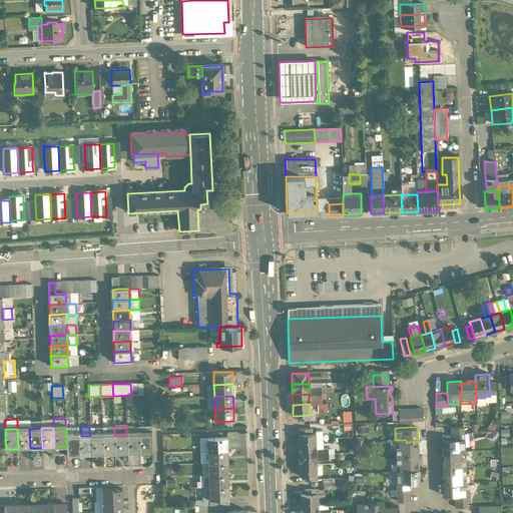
[(29,429),(17,429),(18,449),(30,448),(29,429)]
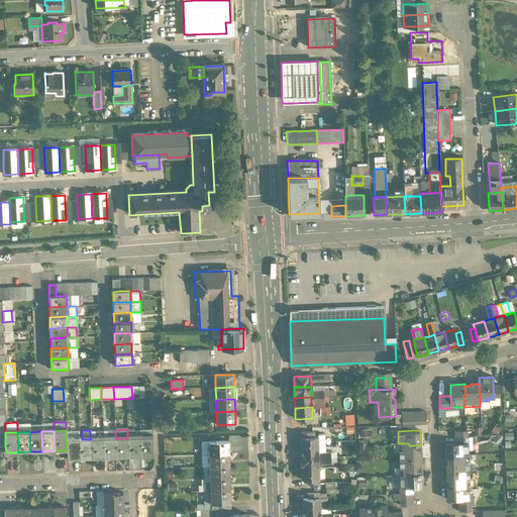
[(139,437),(127,438),(128,458),(140,457),(139,437)]
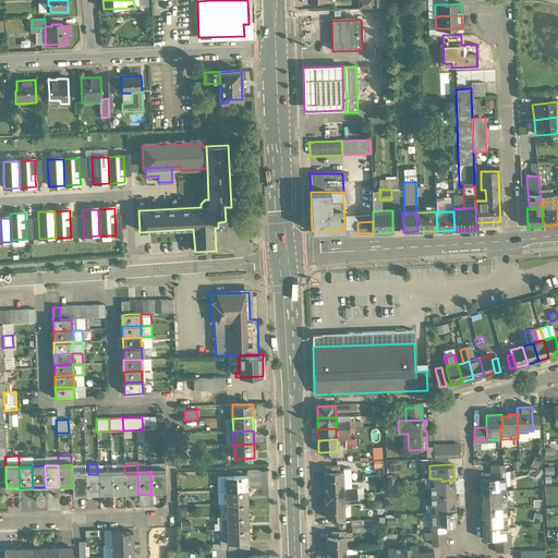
[(165,472),(150,472),(152,494),(165,494),(165,472)]
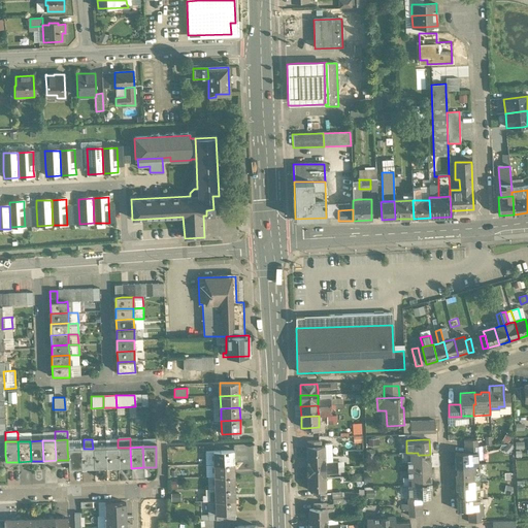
[(307,448),(306,448),(307,458),(325,458),(324,447),(307,448)]
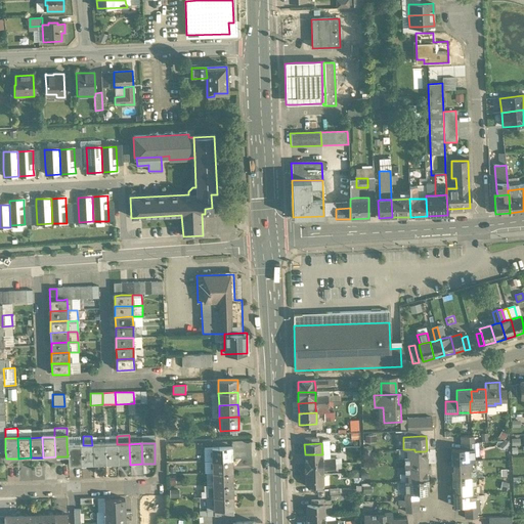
[(104,444),(92,445),(92,466),(105,465),(104,444)]
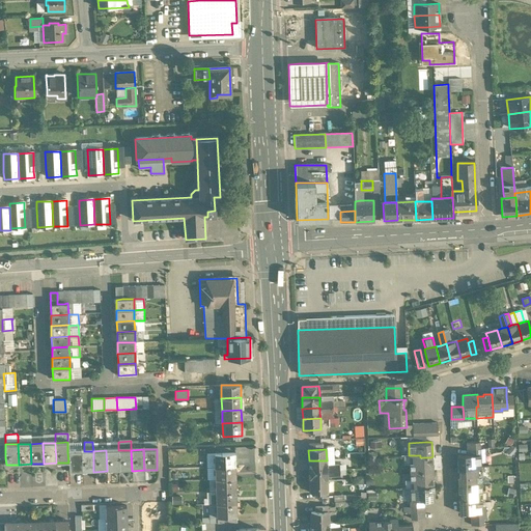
[(118,450),(106,450),(107,471),(119,471),(118,450)]
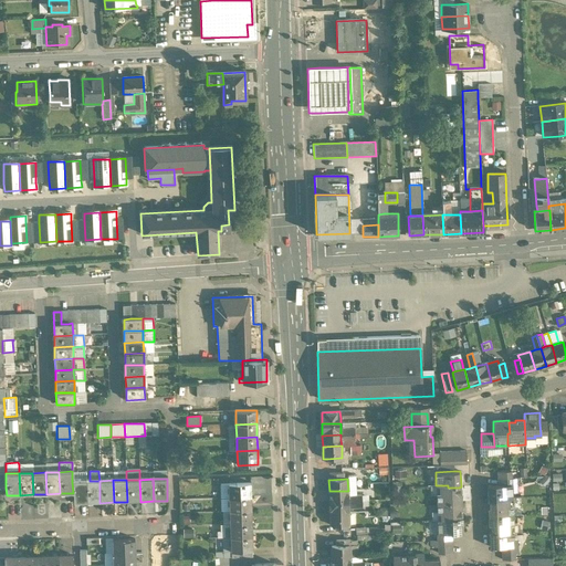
[(139,480),(126,480),(127,502),(140,502),(139,480)]
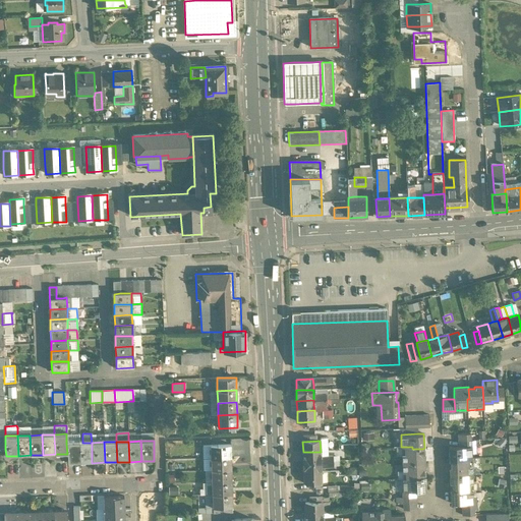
[(79,443),(66,444),(67,454),(67,464),(79,463),(79,443)]
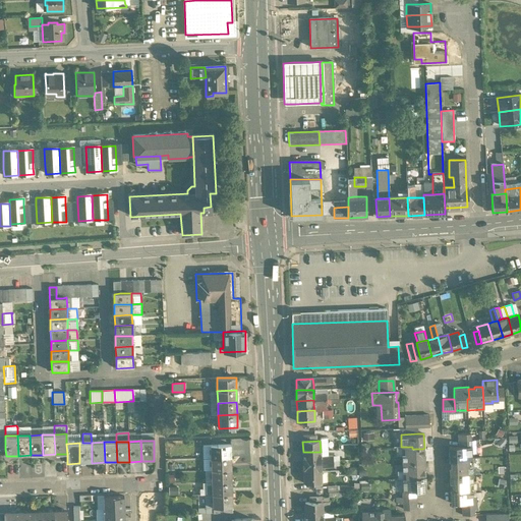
[(82,443),(79,443),(79,463),(92,463),(92,443),(82,443)]
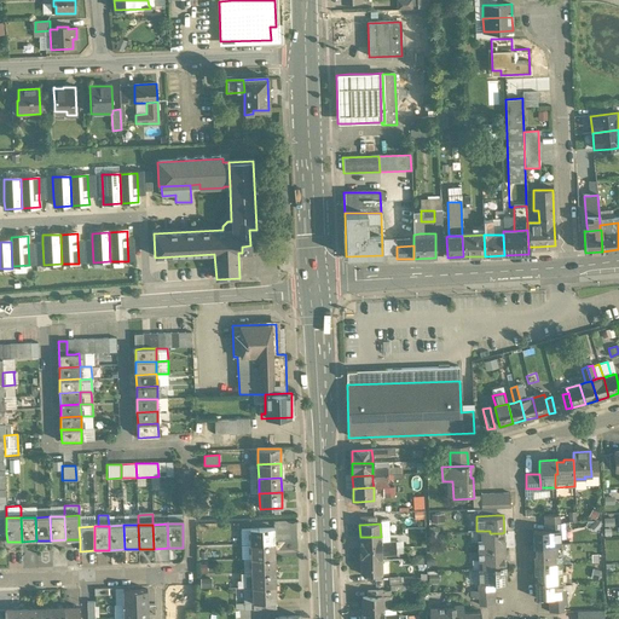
[(273,528),(250,530),(250,544),(273,543),(273,528)]
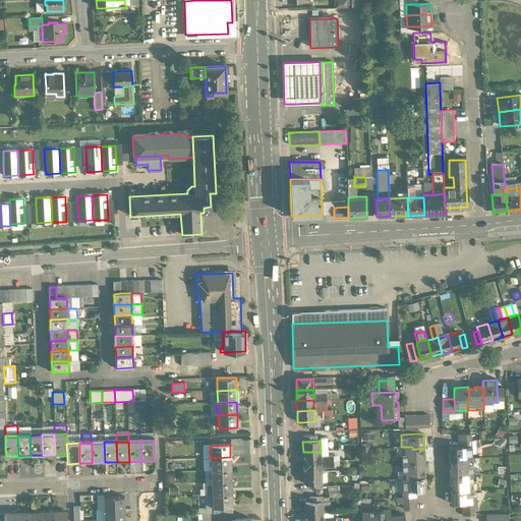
[(458,447),(448,447),(449,461),(450,461),(460,461),(460,459),(471,458),(470,446),(458,447)]
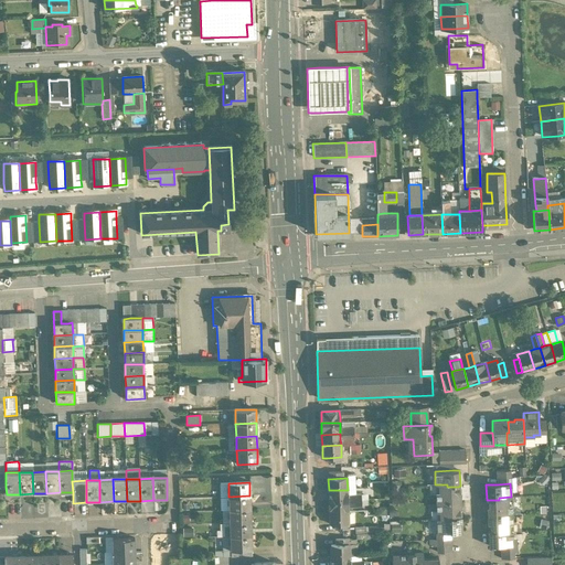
[(447,484),(435,484),(436,502),(460,501),(460,493),(458,493),(458,487),(447,487),(447,484)]
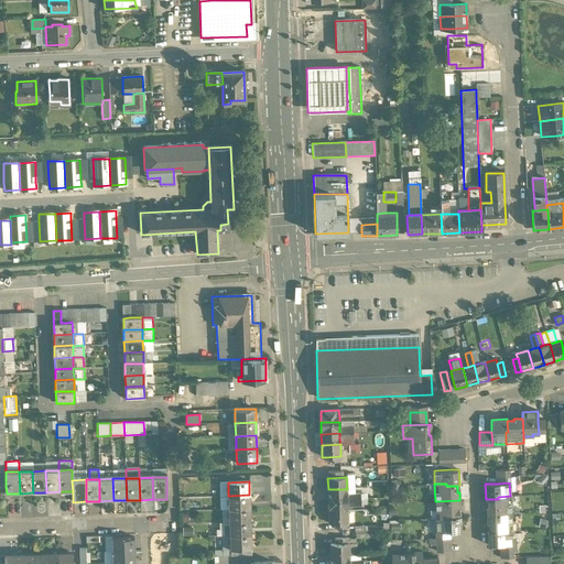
[(347,489),(328,489),(328,501),(347,500),(347,495),(347,489)]
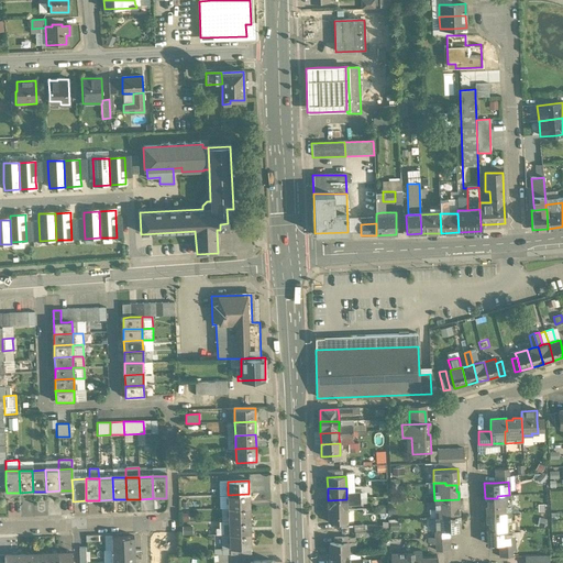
[(249,494),(228,495),(228,508),(249,507),(249,494)]
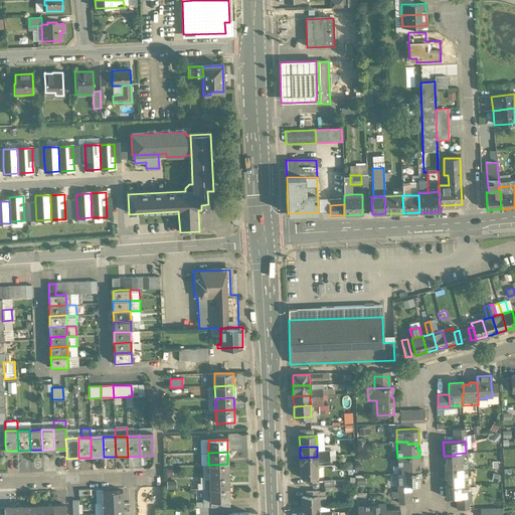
[(466,453),(455,454),(455,456),(445,456),(446,462),(444,462),(445,470),(466,469),(466,453)]
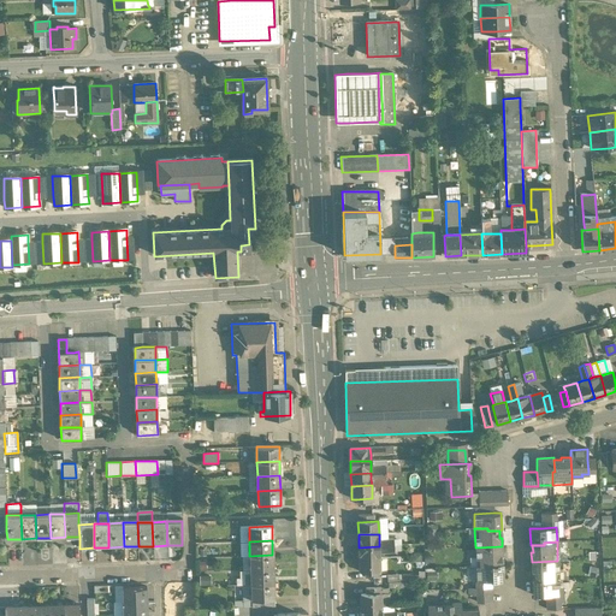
[(379,546),(359,548),(359,560),(379,558),(379,552),(379,546)]
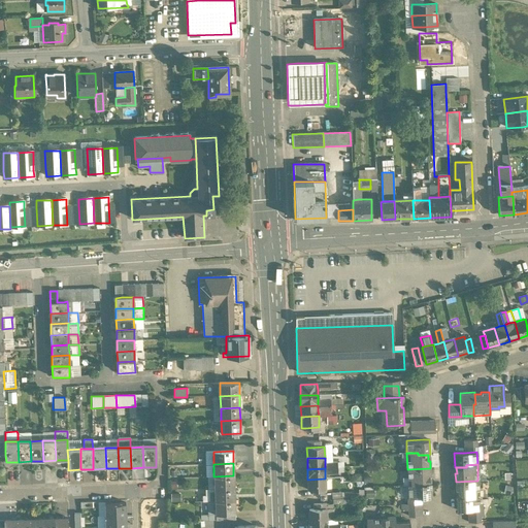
[(430,468),(407,469),(408,486),(419,486),(419,484),(429,483),(429,476),(430,476),(430,468)]
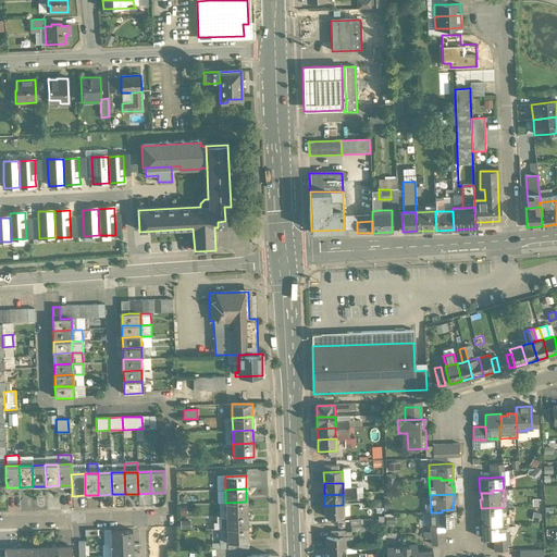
[(246,502),(225,503),(226,516),(247,516),(246,502)]
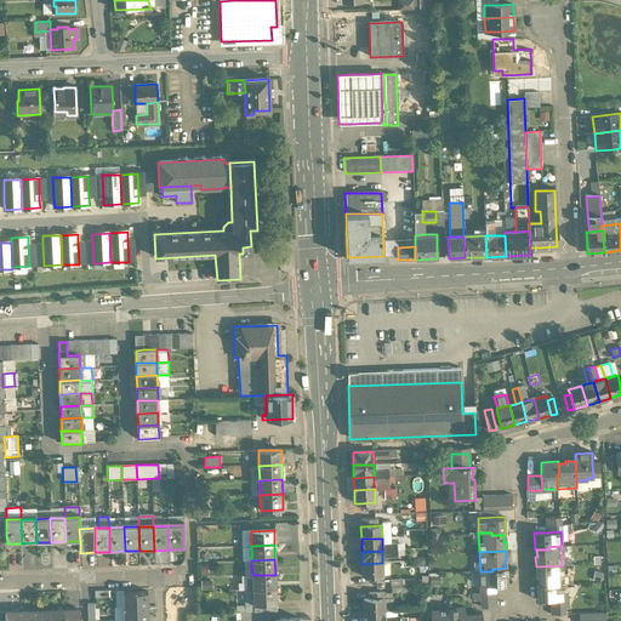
[(382,563),(362,564),(363,577),(368,576),(383,576),(382,563)]
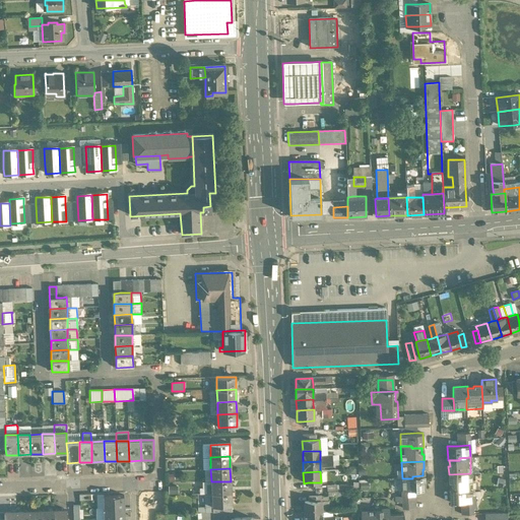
[(470,473),(449,474),(449,482),(450,482),(451,489),(460,489),(460,491),(471,490),(470,473)]
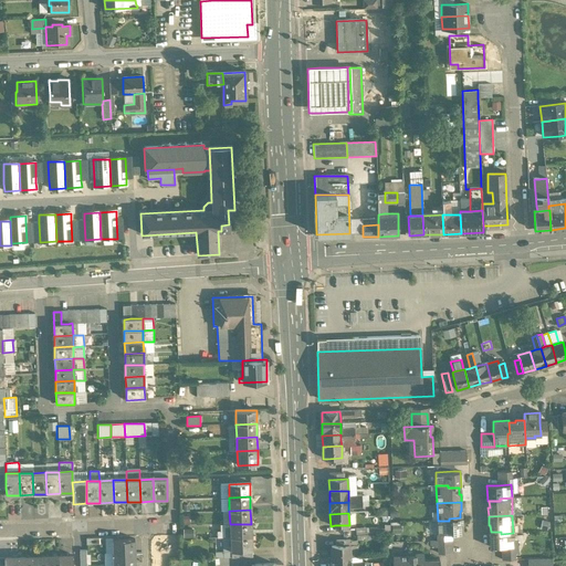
[(449,521),(438,521),(438,534),(451,534),(462,533),(462,517),(460,517),(449,519),(449,521)]
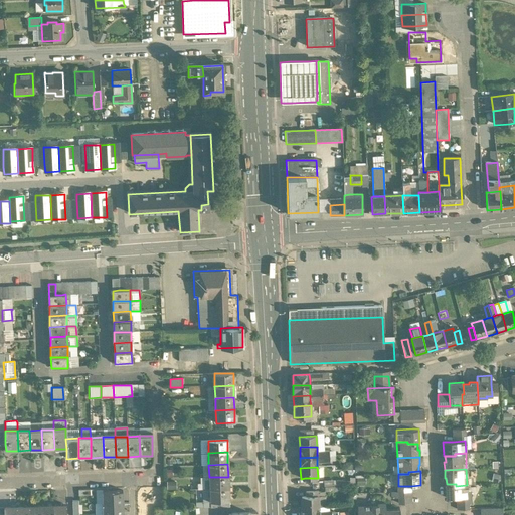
[(228,477),(209,477),(209,489),(228,488),(228,477)]
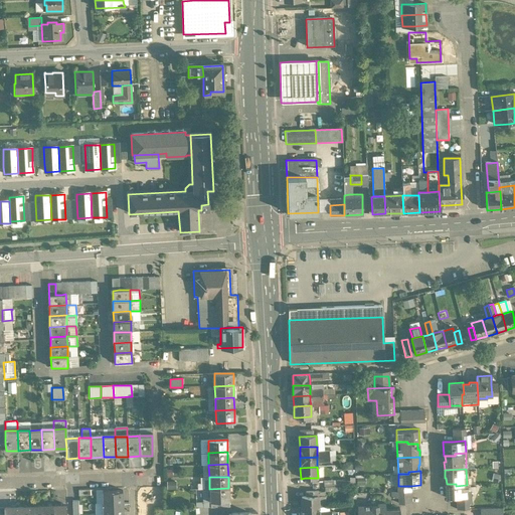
[(447,484),(445,484),(446,498),(456,498),(467,497),(468,497),(467,485),(456,486),(456,484),(447,484)]
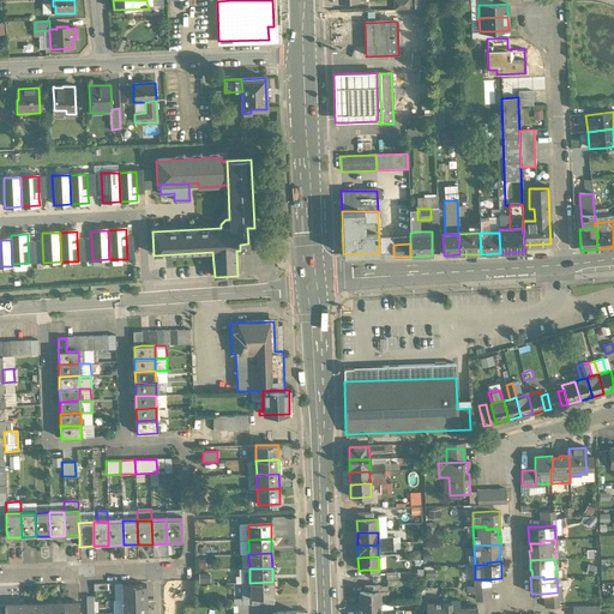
[(272,582),(250,583),(251,599),(274,597),(272,582)]
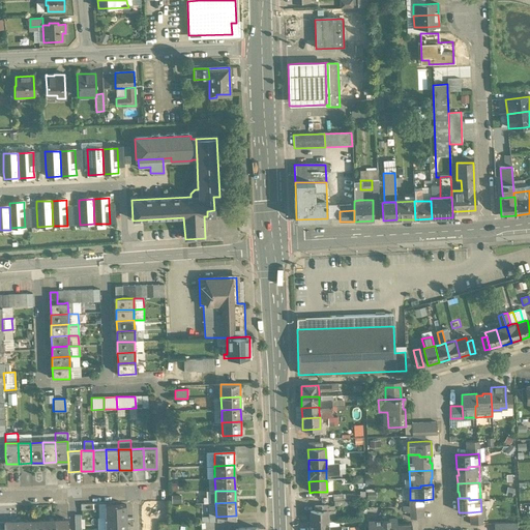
[(126,505),(106,506),(106,518),(126,518),(126,505)]
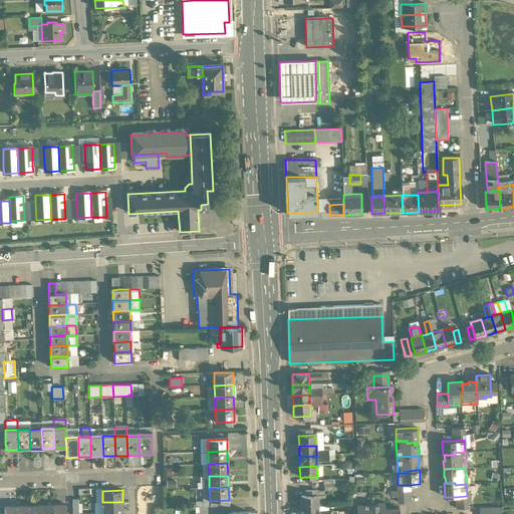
[(305,496),(301,496),(301,507),(318,506),(318,505),(317,496),(305,496)]
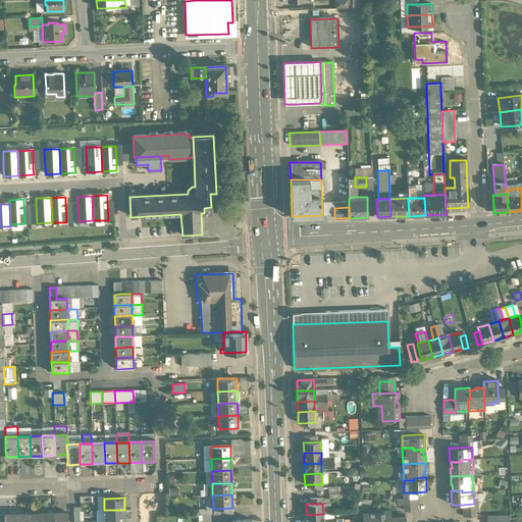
[(124,510),(104,510),(104,521),(124,521),(124,510)]
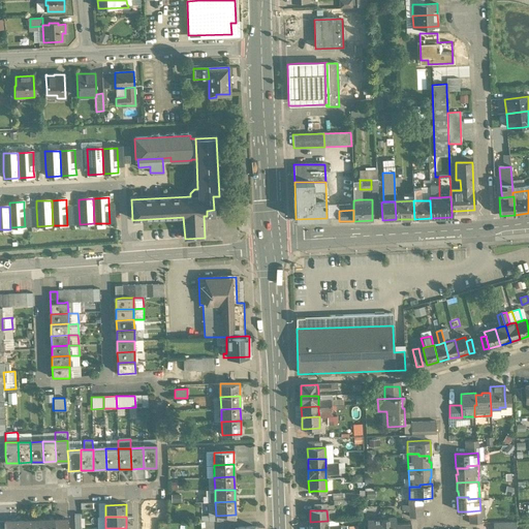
[(396,518),(387,518),(387,520),(381,520),(381,528),(396,528),(396,524),(396,518)]
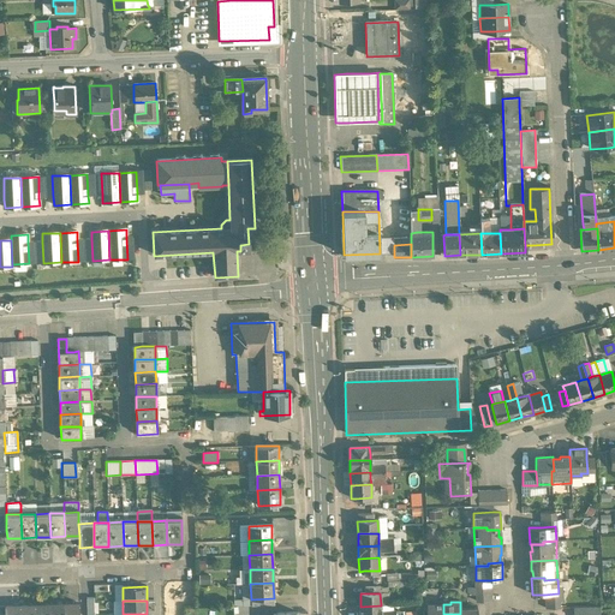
[(79,614),(79,603),(64,604),(64,614),(79,614)]
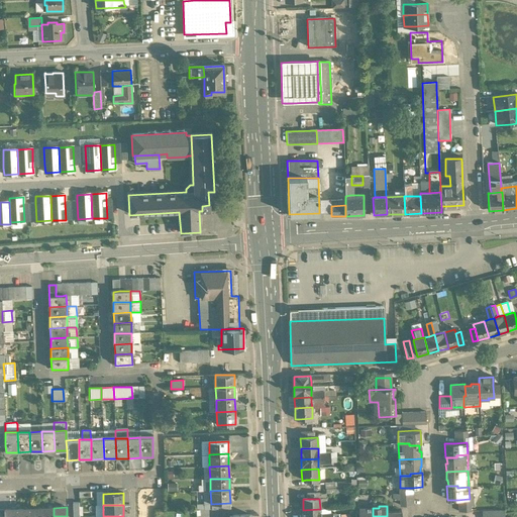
[(41,516),(41,508),(29,509),(28,516),(41,516)]
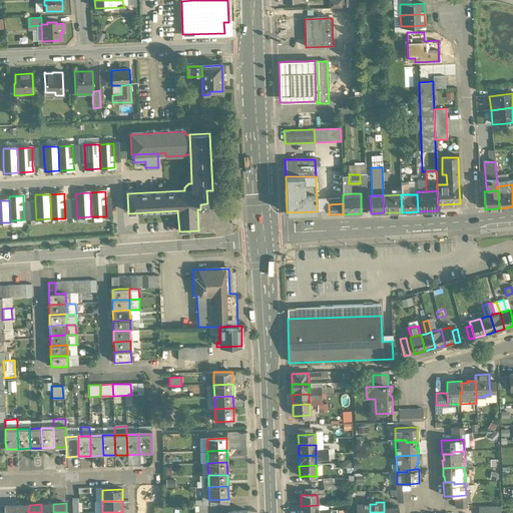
[(53,512),(53,504),(41,504),(41,512),(53,512)]
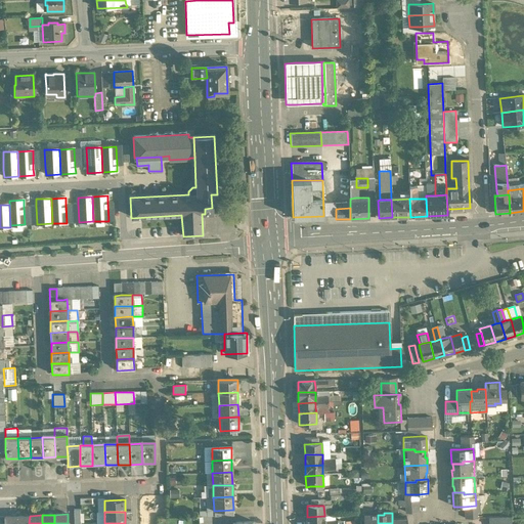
[(378,523),(378,515),(363,515),(363,523),(378,523)]
